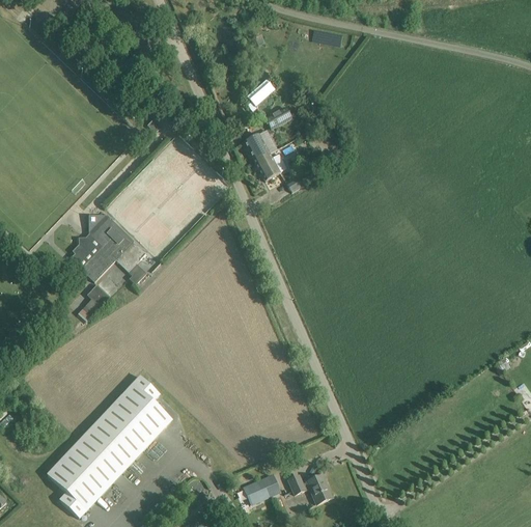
[(267,78),(247,95),(251,100),(247,103),(253,109),(256,106),(255,106),(275,88),(267,78)]
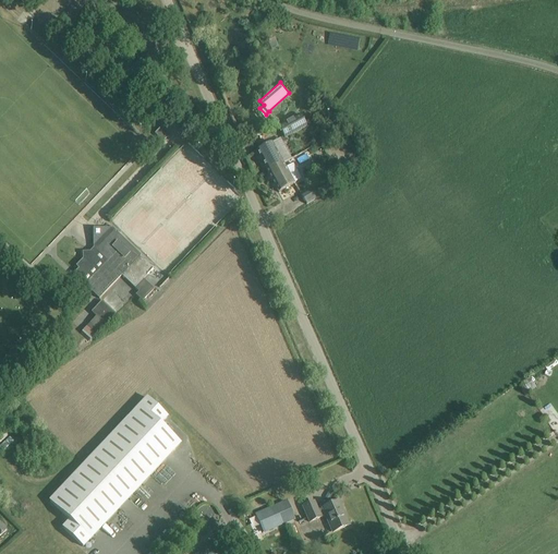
[(324,104),(315,110),(322,119),(330,111),(324,104)]
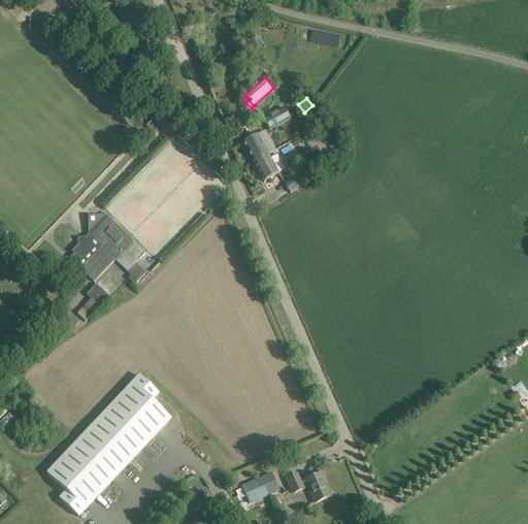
[(290,116),(284,105),(263,117),(269,127),(290,116)]
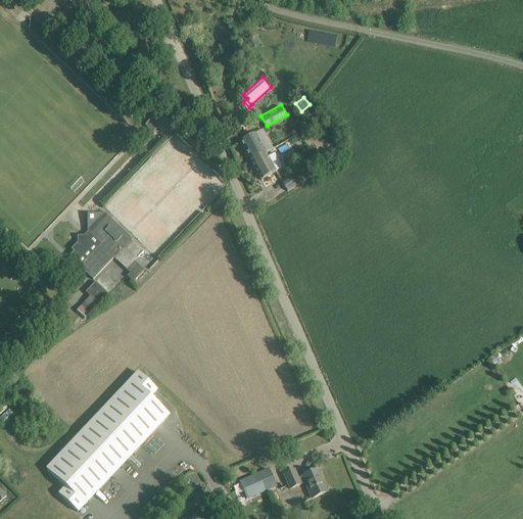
[(250,157),(265,150),(254,131),(240,138),(250,157)]
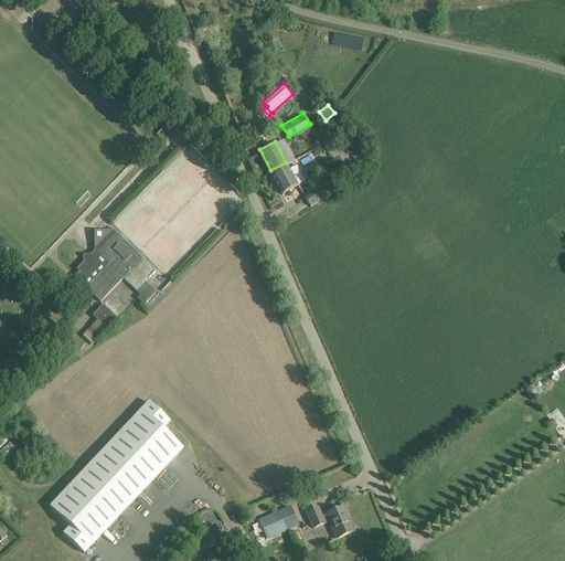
[(368,152),(347,166),(350,169),(352,175),(373,161),(370,157),(368,152)]
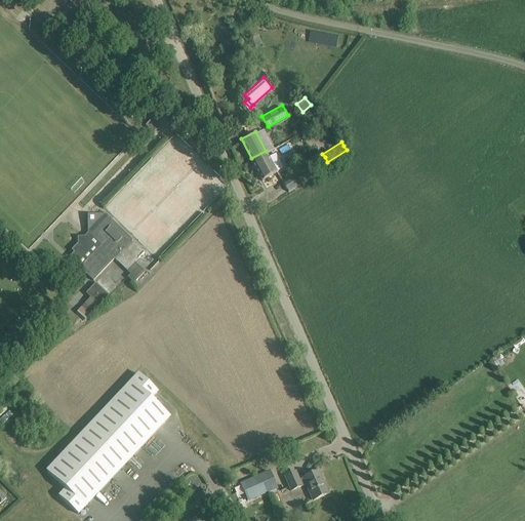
[(277,169),(266,151),(251,158),(263,177),(277,169)]
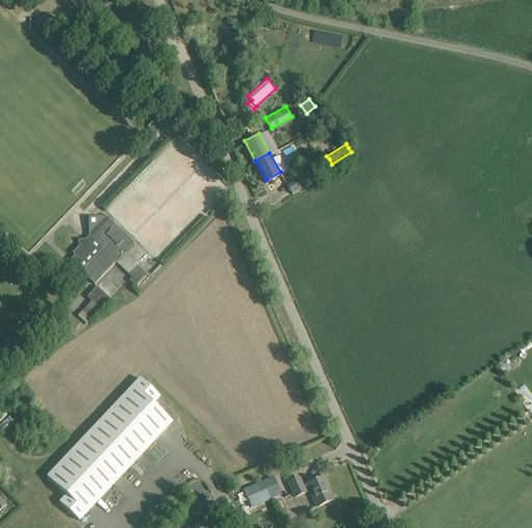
[(312,169),(303,174),(302,173),(287,182),(292,191),(308,182),(307,180),(315,175),(312,169)]
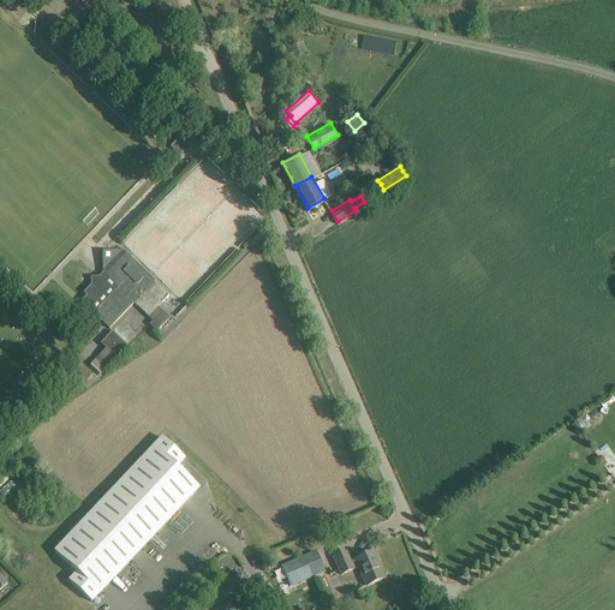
[(168,292),(154,279),(155,277),(149,271),(148,271),(126,250),(105,270),(106,271),(102,276),(99,273),(90,273),(90,281),(83,288),(85,291),(81,297),(88,305),(90,303),(94,308),(93,309),(108,324),(133,299),(148,314),(168,292)]
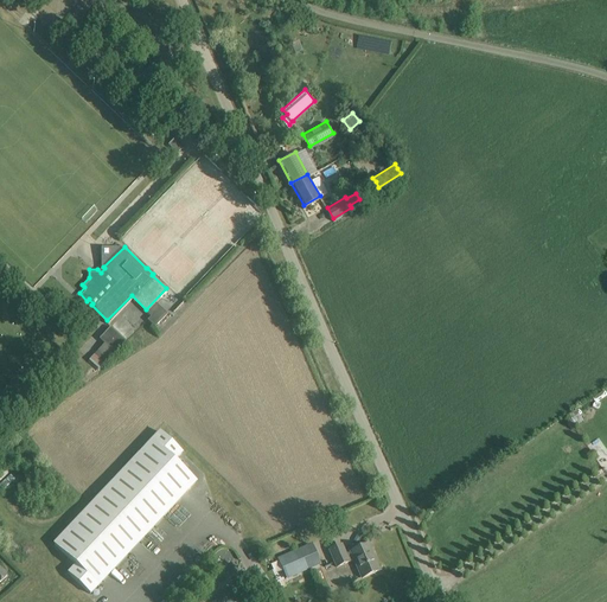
[(167,311),(160,303),(148,316),(155,322),(167,311)]
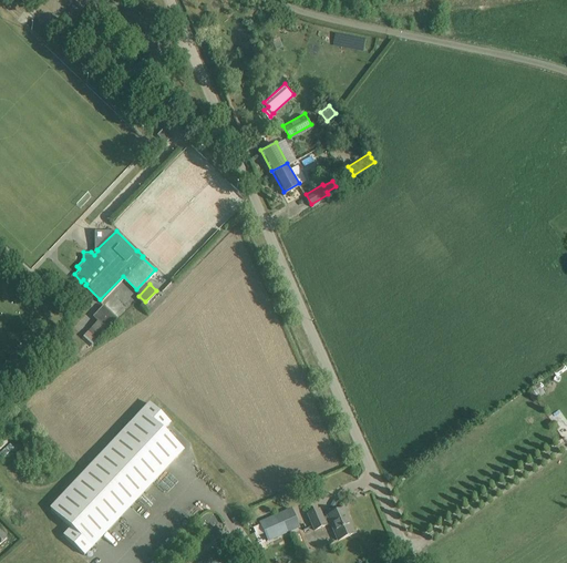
[(103,303),(93,314),(107,327),(117,316),(103,303)]
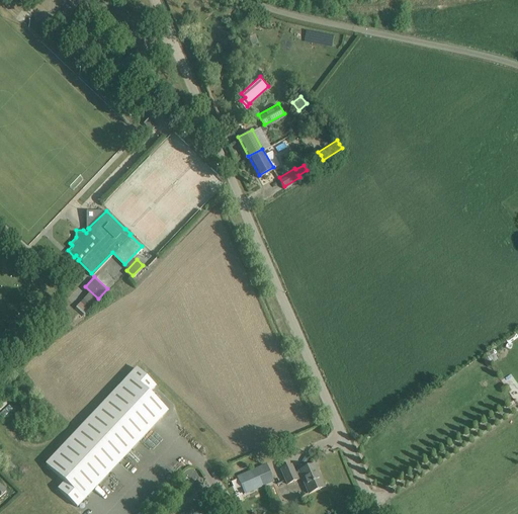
[(517,333),(517,332),(501,347),(507,353),(517,342),(517,333)]
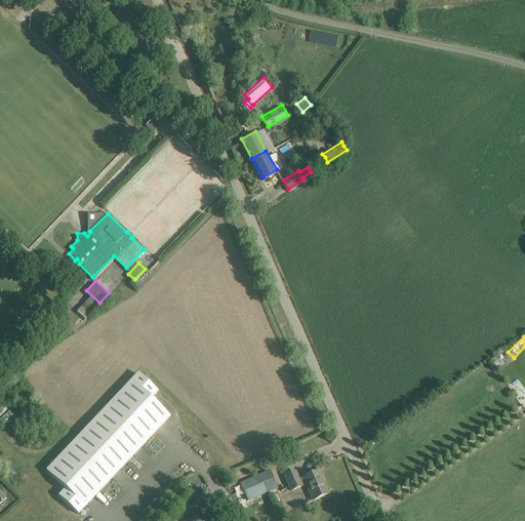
[(57,491),(78,510),(169,413),(151,395),(157,388),(138,370),(47,468),(65,483),(57,491)]
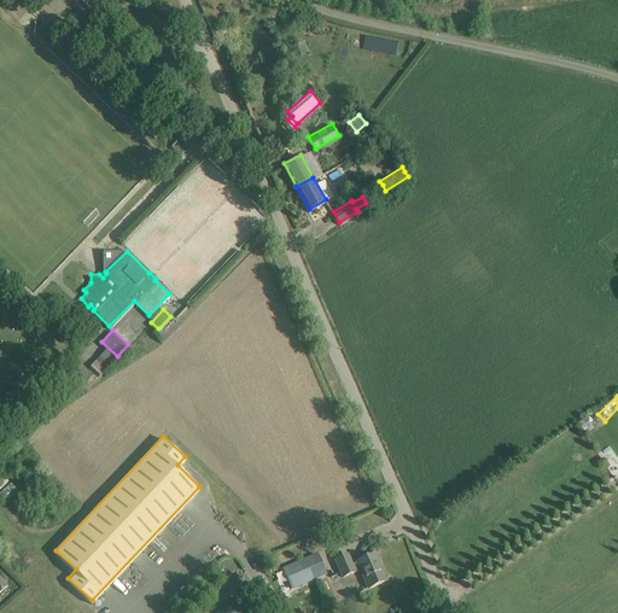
[(326,570),(316,550),(284,564),(293,584),(326,570)]
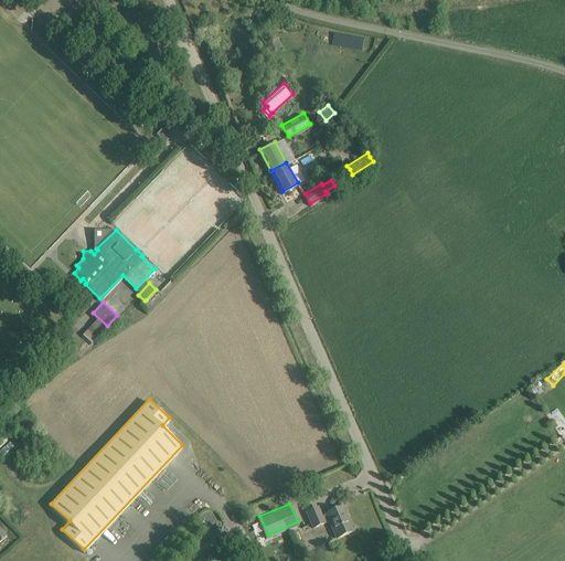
[(318,505),(308,509),(307,509),(313,525),(330,518),(337,535),(353,528),(351,528),(344,514),(347,512),(342,504),(321,512),(318,505)]
